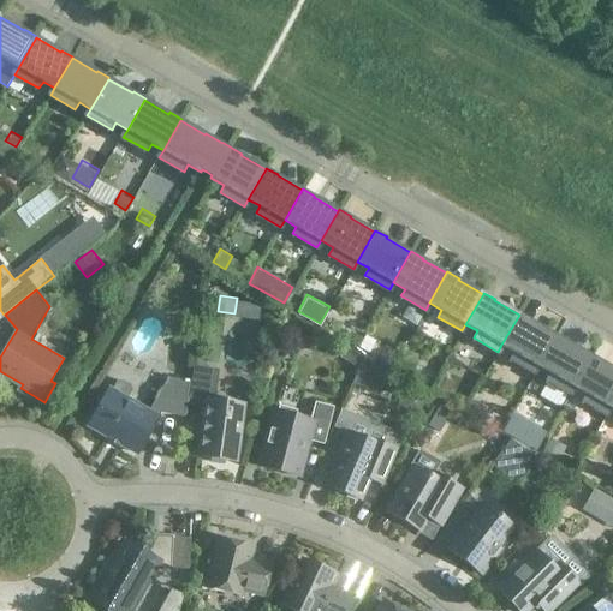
[(531,319),(519,313),(519,315),(501,345),(513,352),(510,358),(534,372),(539,365),(555,335),(531,322),(531,319)]
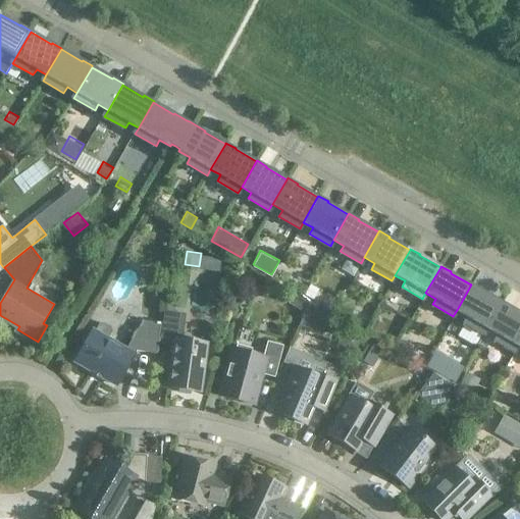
[(481,290),(472,283),(471,284),(457,310),(466,316),(463,322),(483,333),(487,328),(502,303),(481,291),(481,290)]
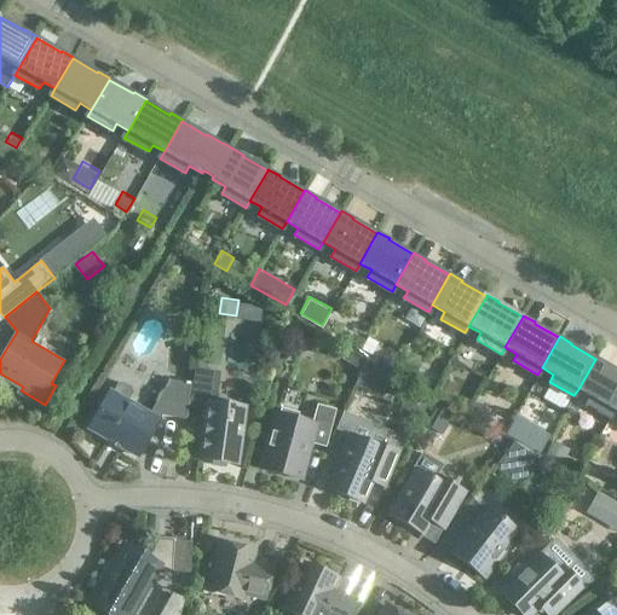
[(342,357),(359,366),(367,354),(350,344),(342,357)]
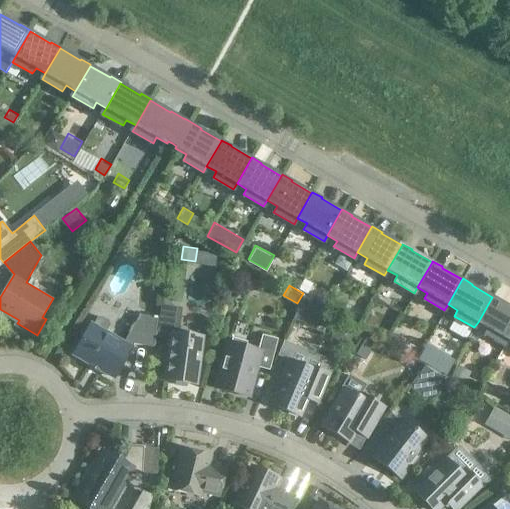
[(304,294),(295,317),(317,327),(325,306),(304,294)]
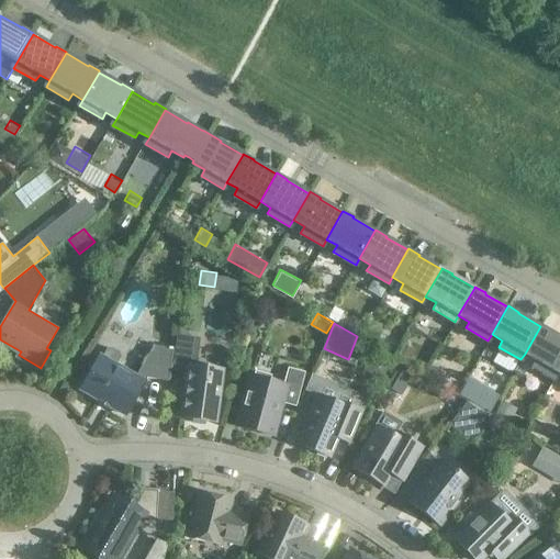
[(551,331),(541,324),(540,326),(525,354),(536,359),(532,366),(555,379),(558,372),(559,369),(559,337),(551,332),(551,331)]
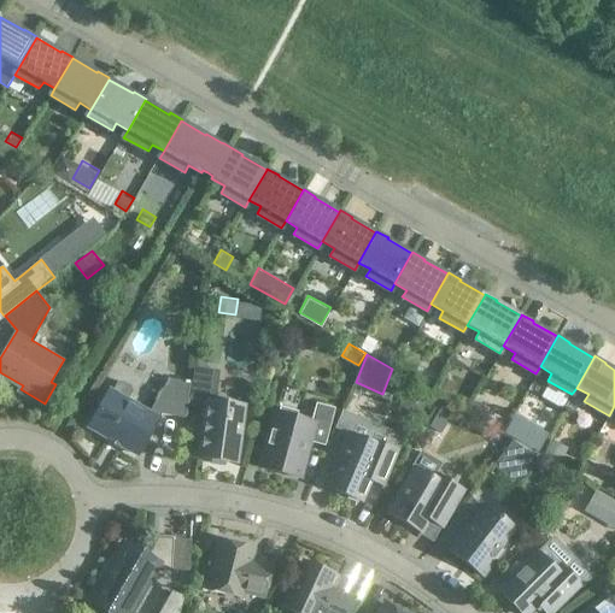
[(216,399),(216,398),(220,369),(197,366),(192,396),(208,399),(200,451),(209,451),(208,457),(232,460),(232,454),(239,455),(246,404),(216,399)]
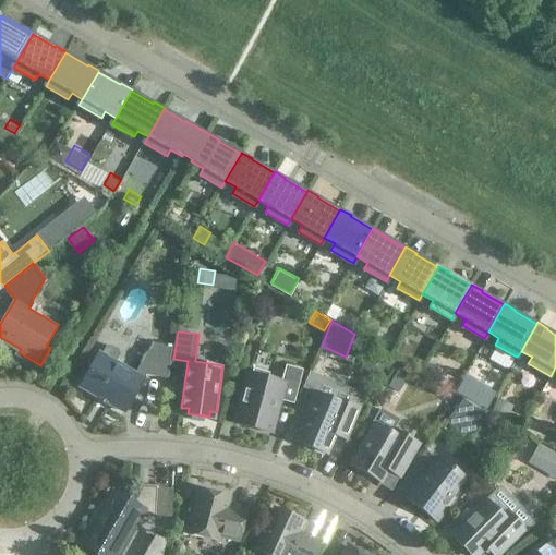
[(125,409),(146,374),(147,373),(168,375),(173,344),(154,340),(136,372),(116,360),(121,352),(119,348),(111,344),(107,345),(103,352),(100,351),(81,384),(100,395),(103,393),(111,398),(110,400),(125,409)]
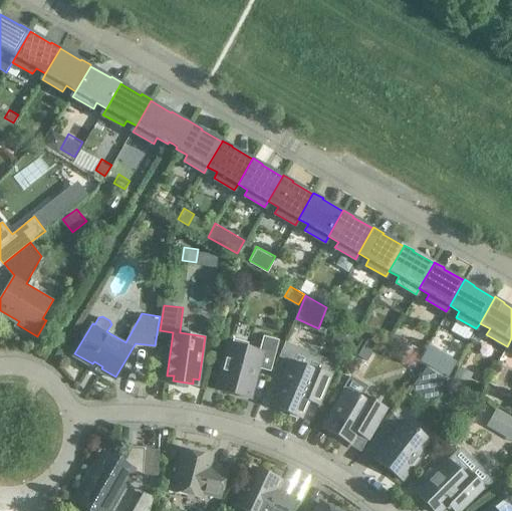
[(363,321),(373,327),(378,319),(368,313),(363,321)]
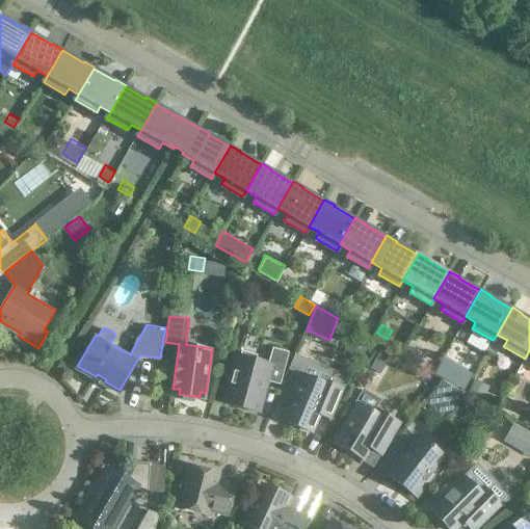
[(367,363),(381,371),(394,349),(379,341),(367,363)]
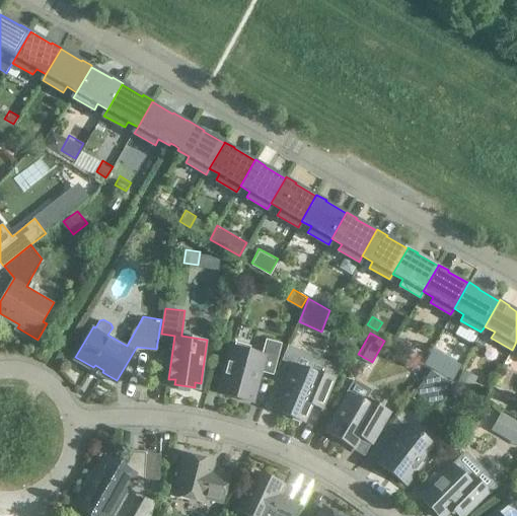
[(413,341),(400,334),(395,343),(408,350),(413,341)]
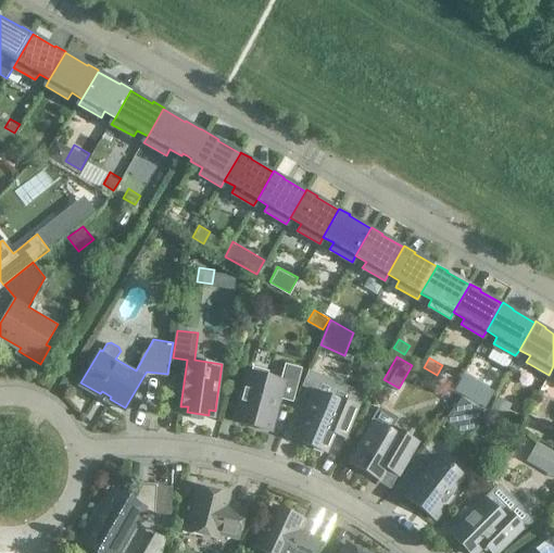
[(267,375),(267,373),(268,371),(254,366),(253,371),(250,371),(237,419),(271,429),(280,396),(293,399),(302,367),(287,363),(282,379),(267,375)]
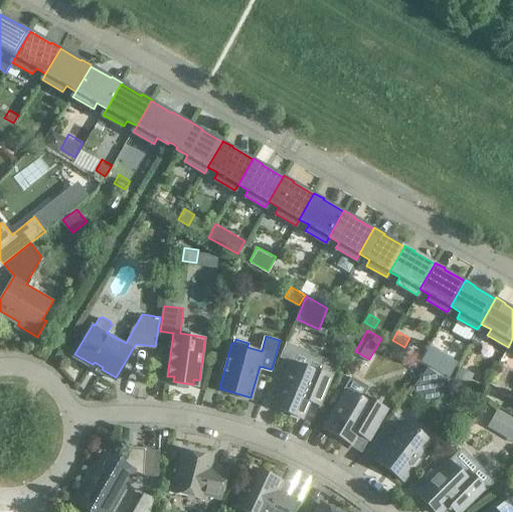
[(449,356),(430,345),(421,359),(441,370),(449,356)]
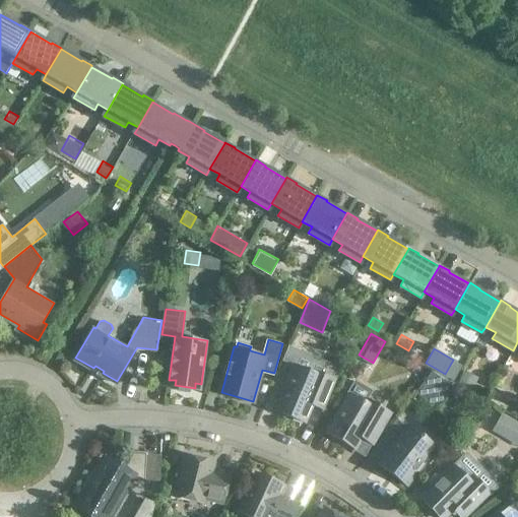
[(325,407),(336,379),(312,369),(311,371),(295,364),(276,408),(306,421),(313,402),(317,401),(325,404),(324,406),(325,407)]
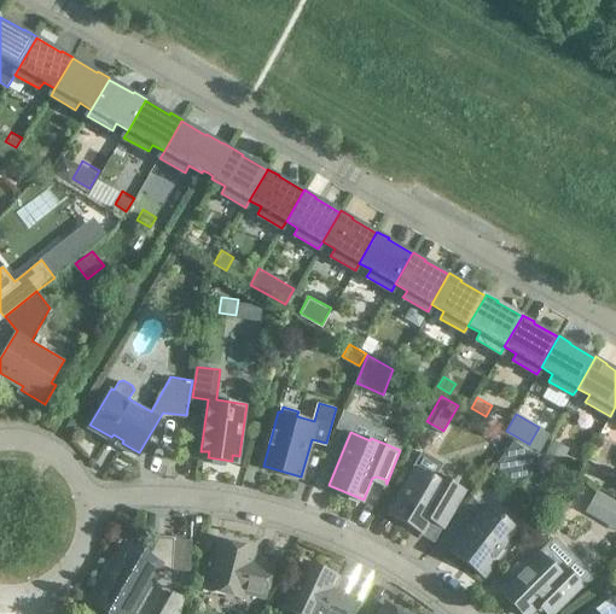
[(570,446),(552,437),(545,451),(562,461),(570,446)]
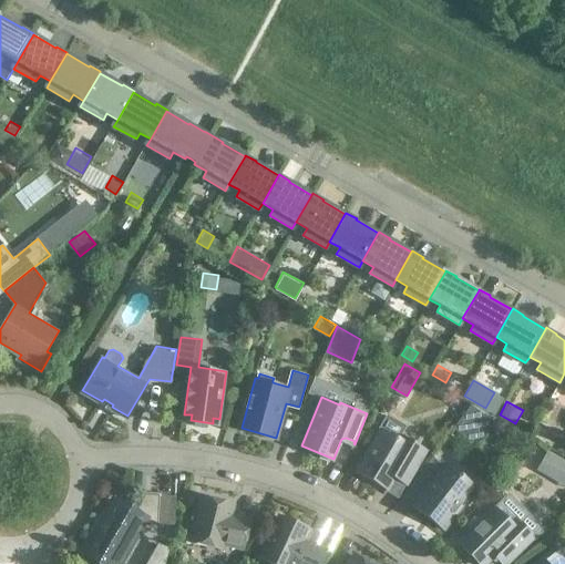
[(454,427),(468,437),(485,414),(472,403),(454,427)]
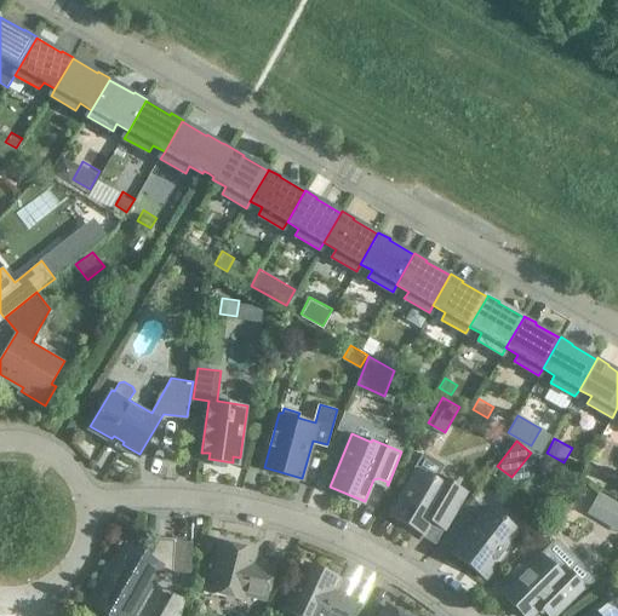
[(392,513),(424,533),(431,520),(446,529),(453,518),(451,517),(467,490),(439,475),(436,478),(418,467),(392,513)]
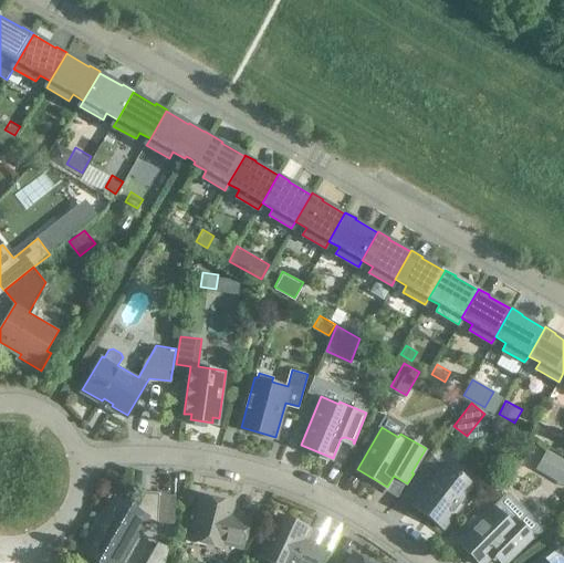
[(544,461),(563,472),(563,457),(551,449),(544,461)]
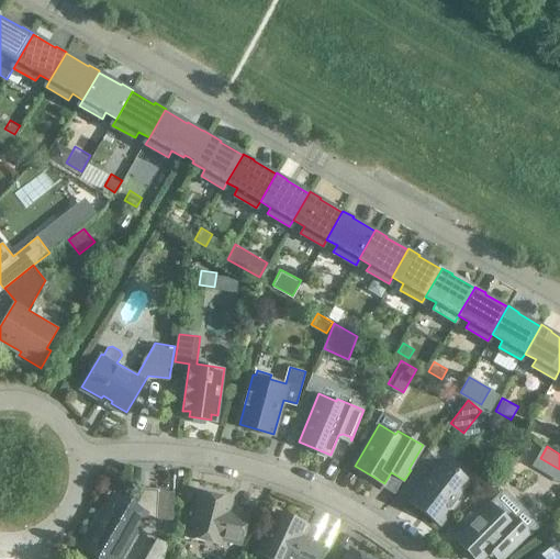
[(473,482),(441,458),(410,500),(441,524),(473,482)]
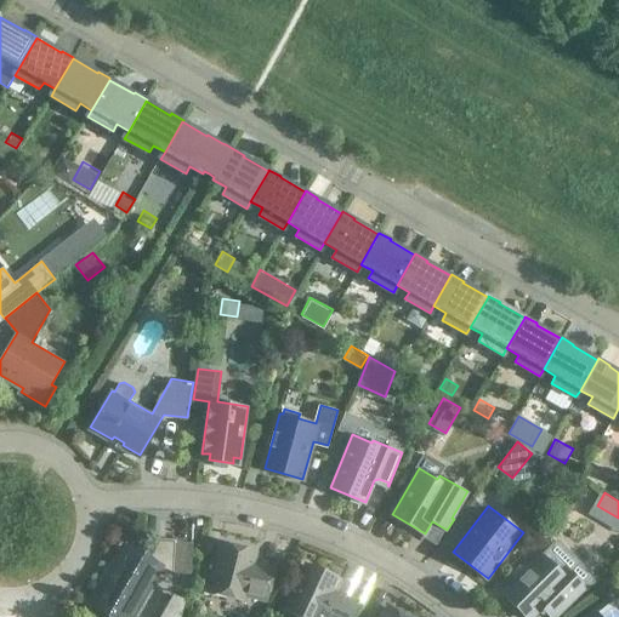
[(529,616),(531,616),(541,607),(551,616),(557,616),(562,612),(561,611),(585,587),(588,589),(600,580),(558,538),(529,566),(527,564),(522,564),(515,571),(515,576),(517,580),(504,592),(529,616)]
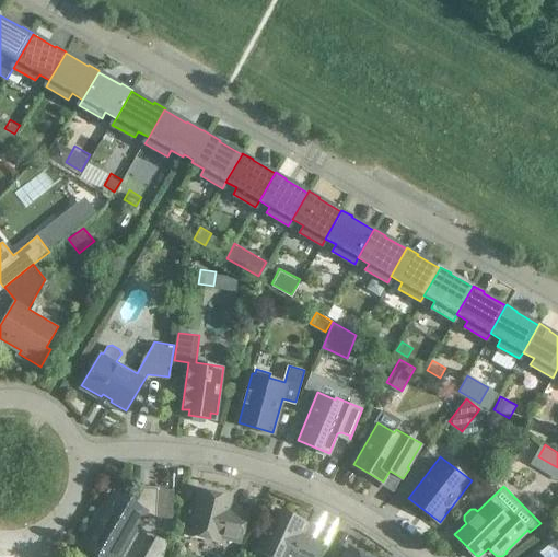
[(93,525),(82,543),(105,556),(104,556),(119,556),(126,546),(127,546),(127,545),(116,538),(125,522),(137,529),(137,528),(146,512),(152,515),(157,515),(158,487),(144,487),(135,503),(113,490),(102,509),(103,510),(101,514),(103,515),(99,522),(96,521),(94,525),(93,525)]
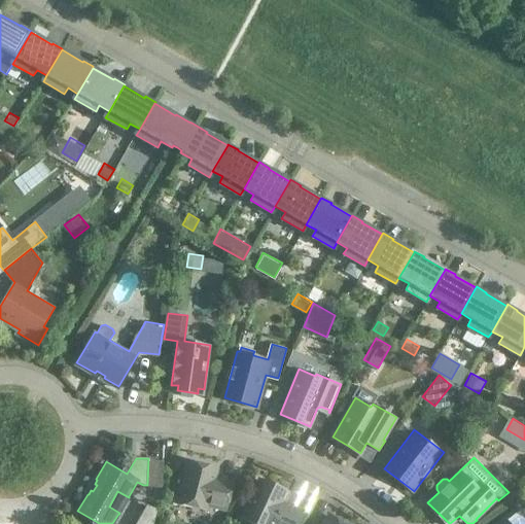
[(177,488),(179,489),(181,489),(178,501),(208,509),(209,504),(226,509),(234,483),(219,479),(219,481),(215,480),(218,466),(188,459),(184,475),(180,474),(176,476),(174,484),(177,488)]
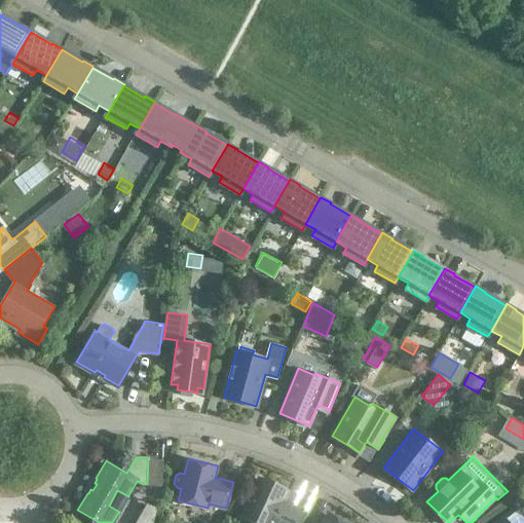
[(255,521),(254,522),(253,522),(296,522),(303,509),(289,501),(288,503),(283,501),(288,490),(259,477),(241,515),(255,521)]
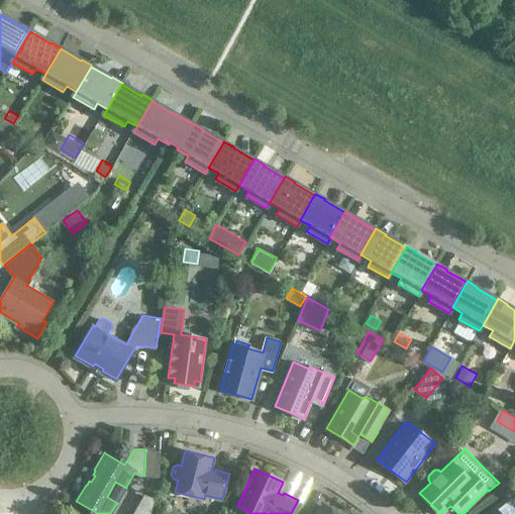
[(145,493),(132,513),(150,513),(152,513),(156,498),(145,493)]
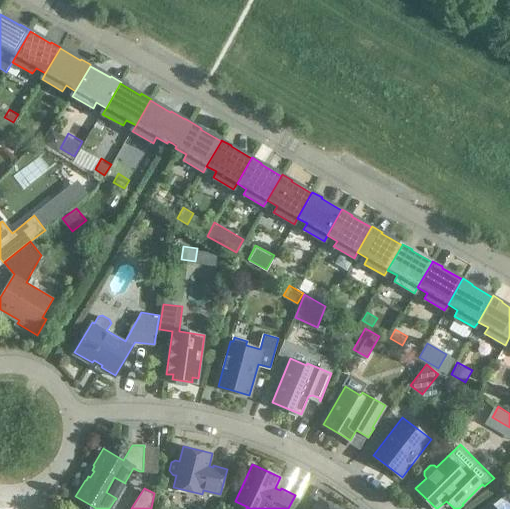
[(334,508),(321,499),(313,508),(334,508)]
